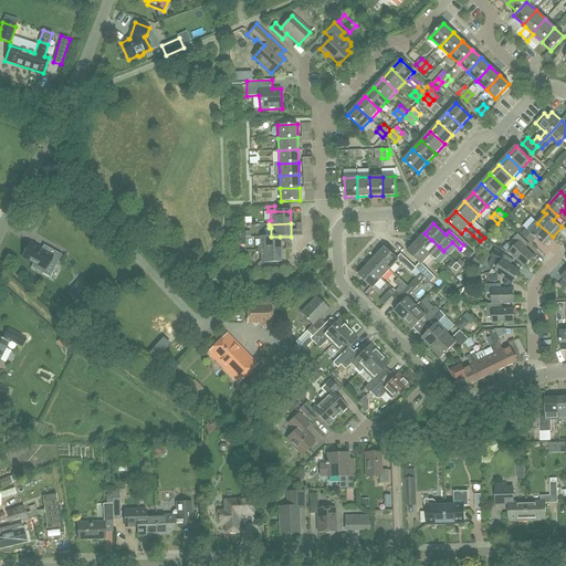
[(544,247),(553,237),(537,223),(530,232),(526,230),(522,234),(532,243),(536,239),(544,247)]
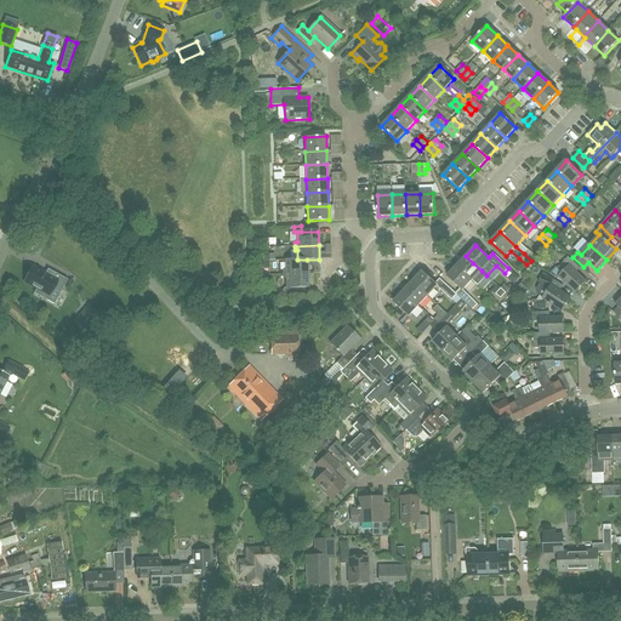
[(524,254),(531,261),(535,256),(528,250),(524,254)]
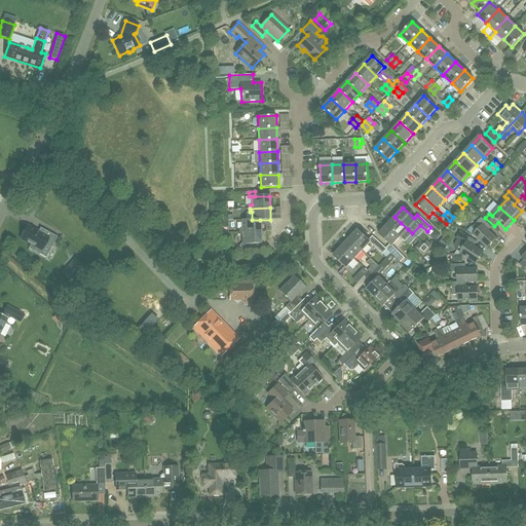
[(412,233),(408,229),(401,223),(395,217),(386,225),(400,237),(404,241),(412,233)]
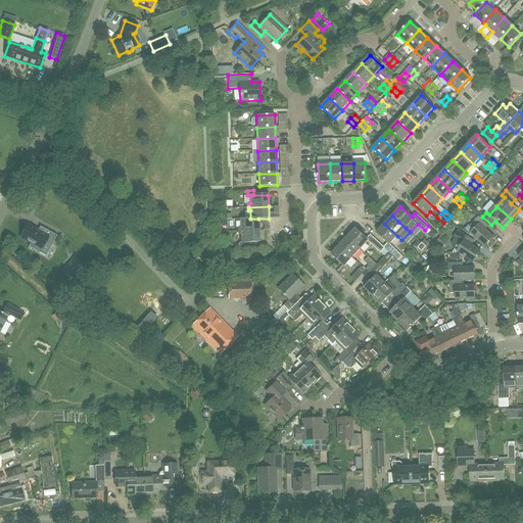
[(493,237),(485,230),(489,226),(478,216),(470,225),(468,225),(464,230),(470,235),(471,234),(484,246),(493,237)]
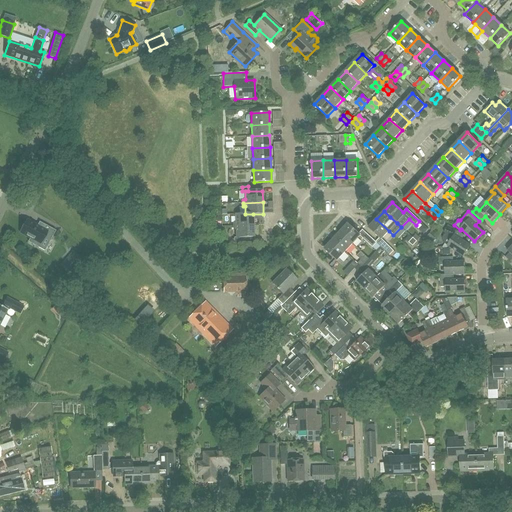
[(253,225),(253,214),(245,214),(235,214),(236,223),(233,223),(234,226),(253,225)]
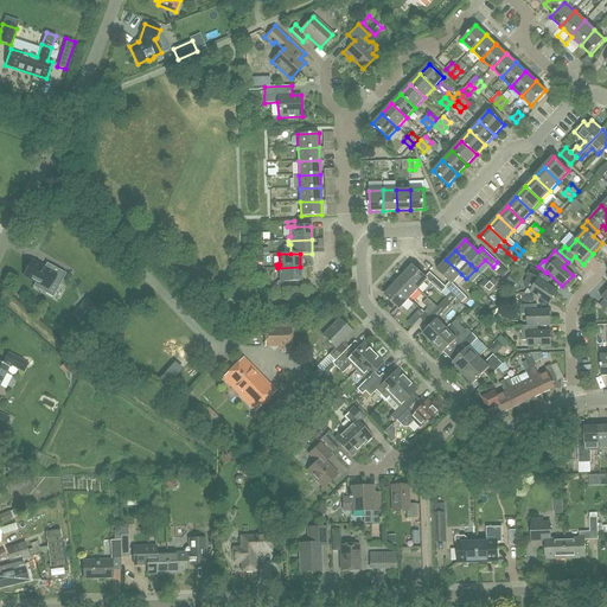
[(461,274),(446,260),(436,269),(449,282),(446,287),(446,288),(452,293),(457,298),(462,304),(467,298),(452,283),(461,274)]
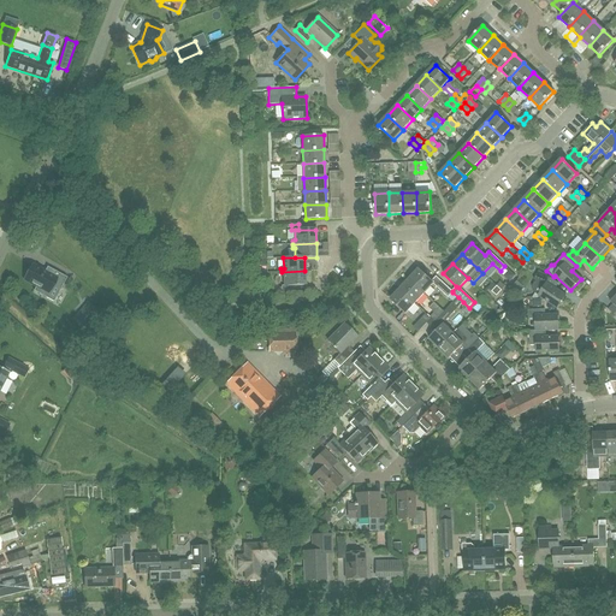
[(46,292),(43,296),(54,302),(67,278),(52,270),(49,274),(45,271),(33,265),(24,280),(36,286),(46,292)]
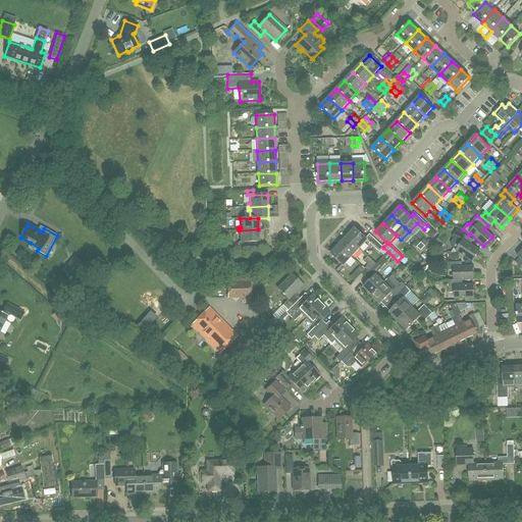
[(347,237),(360,249),(367,241),(379,252),(383,248),(383,247),(369,233),(366,239),(355,227),(347,237)]
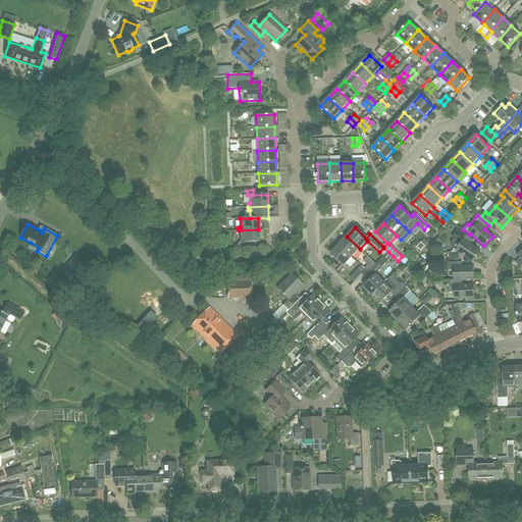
[(258,229),(239,230),(239,233),(241,233),(241,242),(239,242),(239,248),(254,248),(254,242),(259,242),(258,229)]
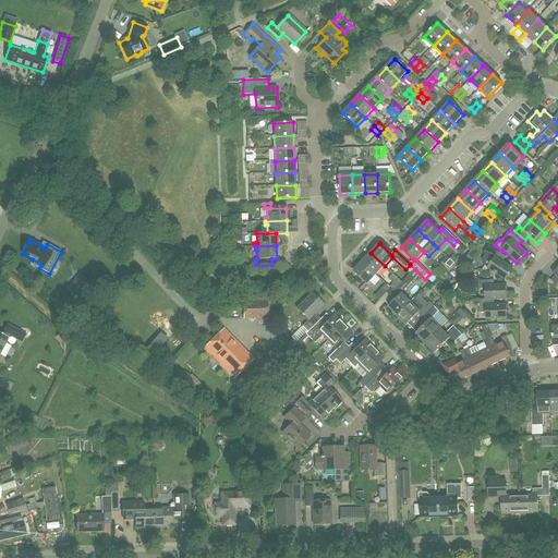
[(488,268),(490,269),(506,279),(512,268),(502,262),(506,256),(488,245),(484,253),(485,254),(482,259),(483,264),(485,266),(483,270),(487,269),(488,268)]
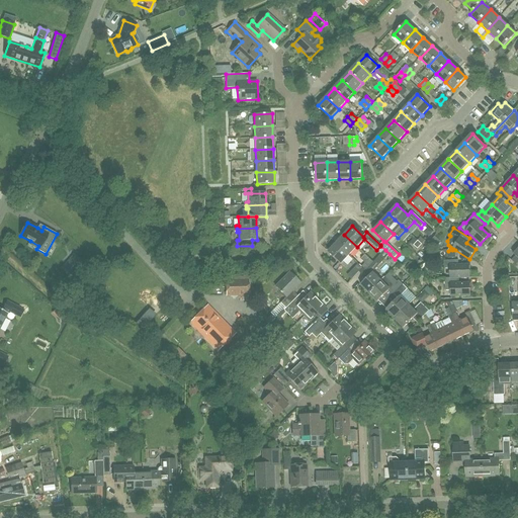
[(349,255),(357,247),(344,235),(336,243),(349,255)]
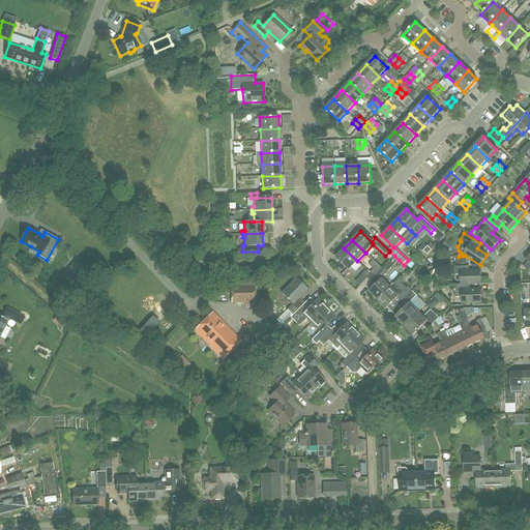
[(428,246),(423,251),(428,255),(432,249),(428,246)]
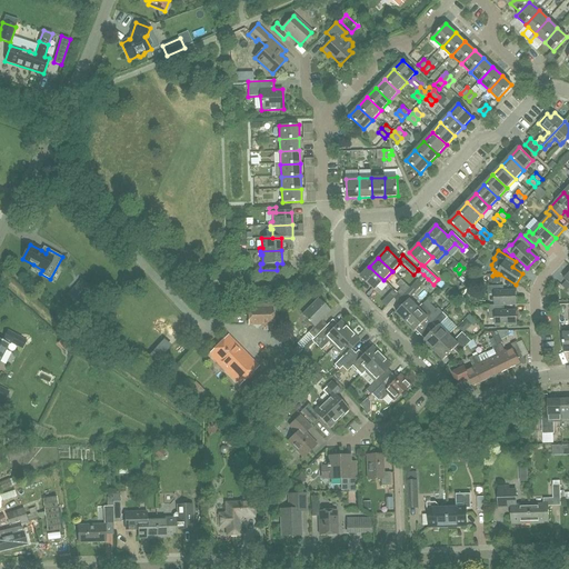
[(375,289),(383,280),(369,267),(360,277),(375,289)]
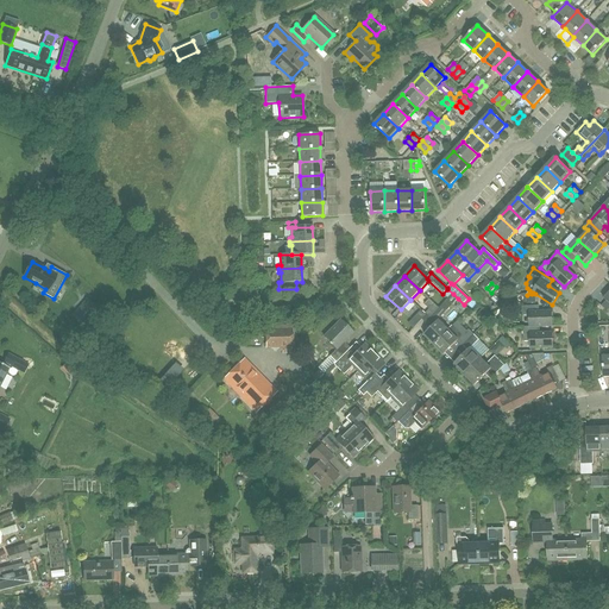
[(458,299),(453,294),(446,300),(439,308),(431,318),(437,322),(425,336),(434,345),(449,330),(439,320),(458,299)]
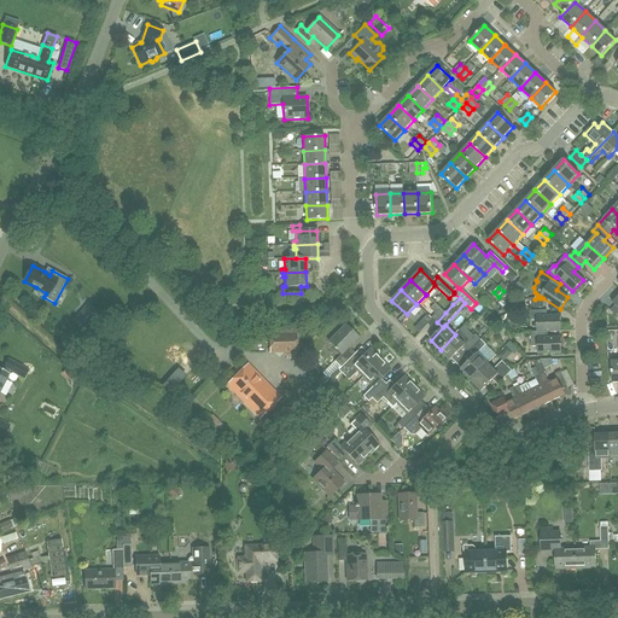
[(437,322),(445,313),(436,303),(431,309),(436,314),(431,318),(433,319),(432,320),(436,324),(437,322)]
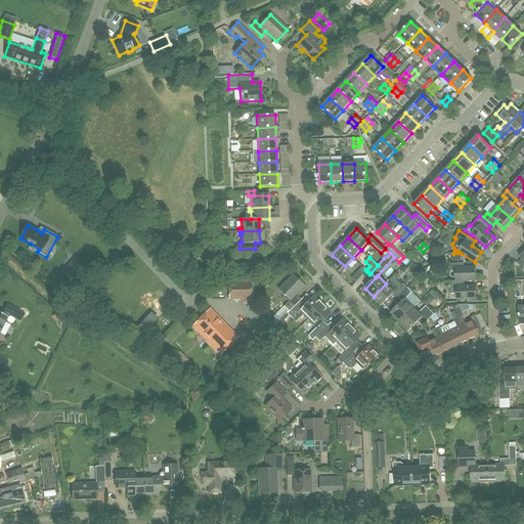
[(75,258),(63,271),(74,279),(85,267),(75,258)]
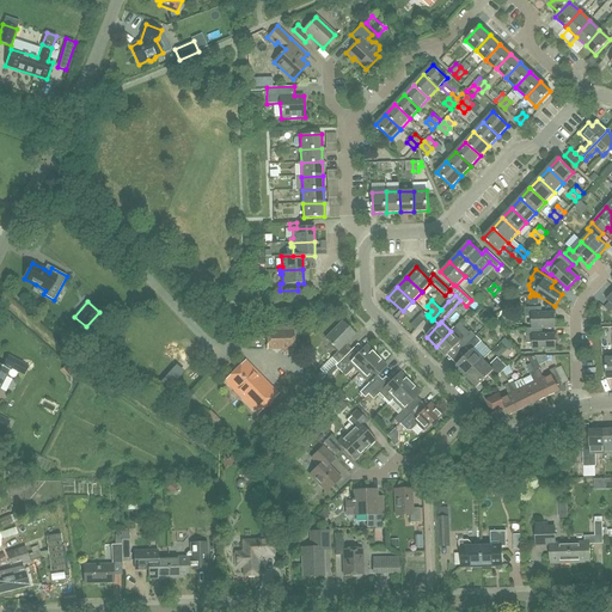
[(533,329),(542,328),(555,328),(555,313),(542,313),(542,307),(525,307),(525,317),(532,317),(533,329)]
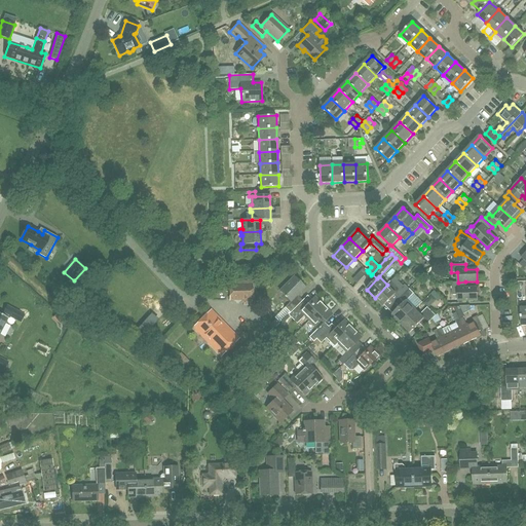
[(369,271),(367,270),(367,271),(364,267),(352,279),(357,285),(368,272),(369,271)]
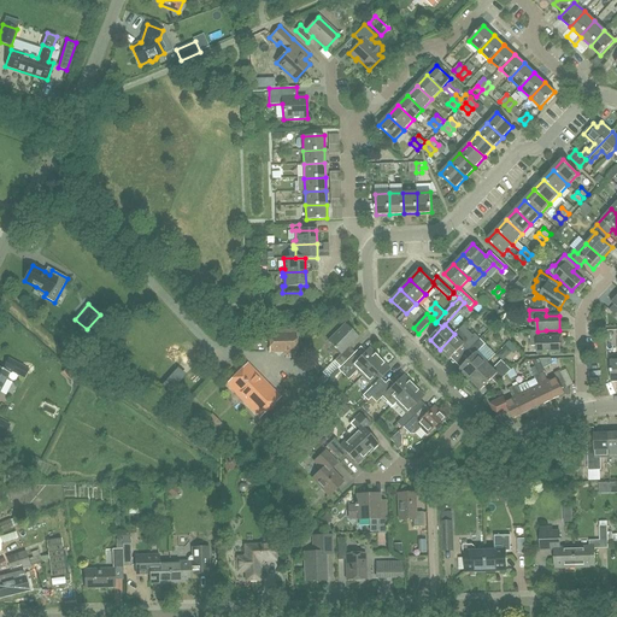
[(340,366),(348,359),(353,354),(347,347),(358,338),(345,324),(328,341),(341,354),(322,372),(328,378),(338,370),(340,366)]
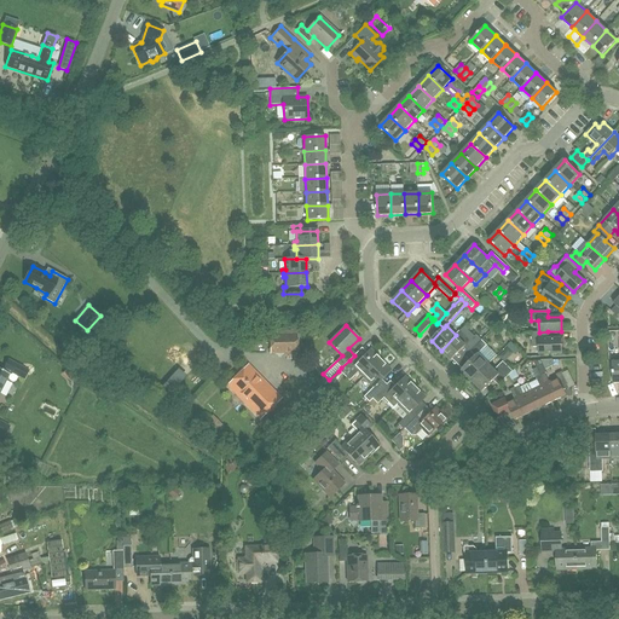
[(470,340),(463,348),(468,353),(475,346),(482,340),(485,336),(480,330),(470,340)]
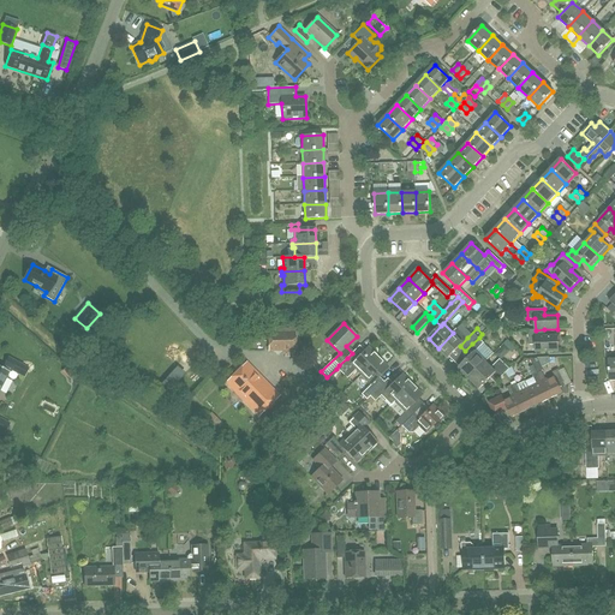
[(439,348),(448,358),(460,346),(467,338),(458,329),(453,333),(439,348)]
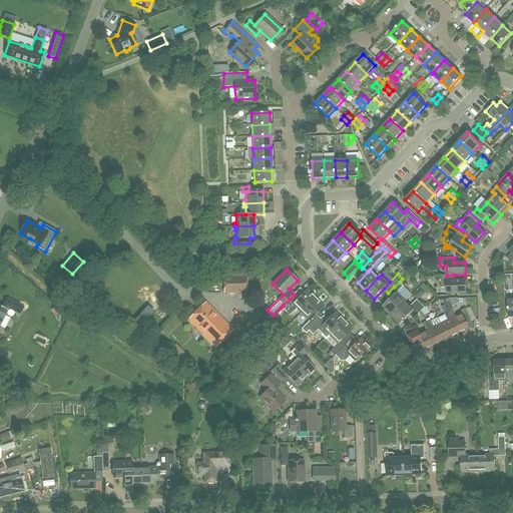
[(454,275),(447,276),(441,276),(441,288),(447,288),(447,294),(466,293),(465,281),(454,281),(454,275)]
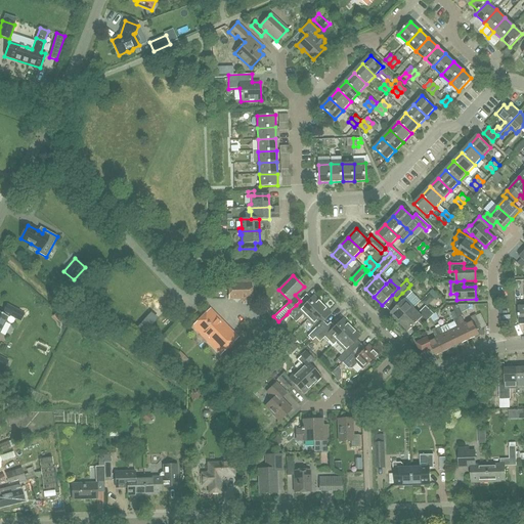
[(229,299),(252,299),(252,281),(228,281),(229,299)]
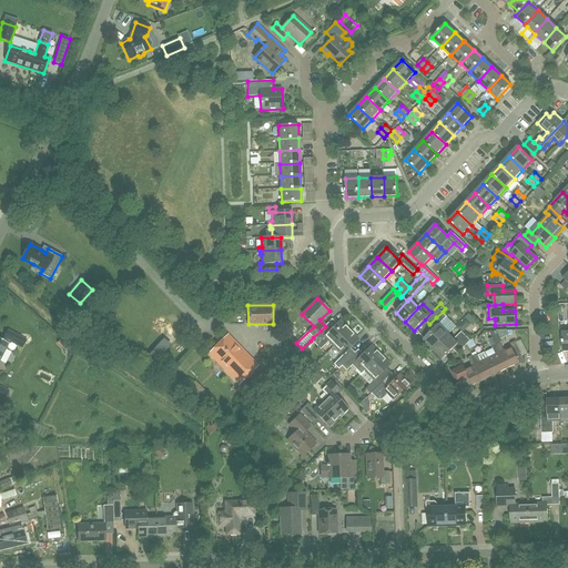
[(433,350),(448,334),(439,325),(447,316),(443,312),(436,317),(429,324),(427,327),(432,332),(424,341),(433,350)]
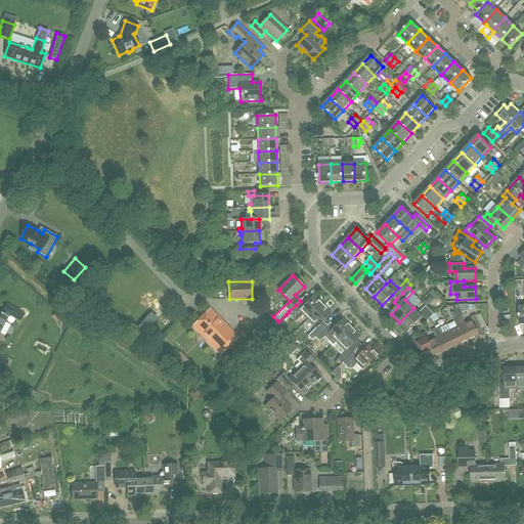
[(436,300),(439,297),(433,290),(429,293),(436,300)]
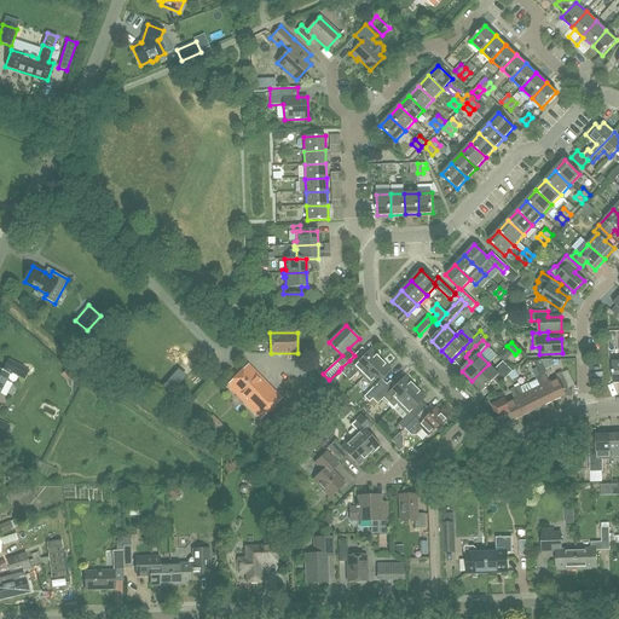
[(364,377),(381,360),(370,350),(354,365),(350,360),(341,368),(339,371),(350,381),(358,372),(364,377)]
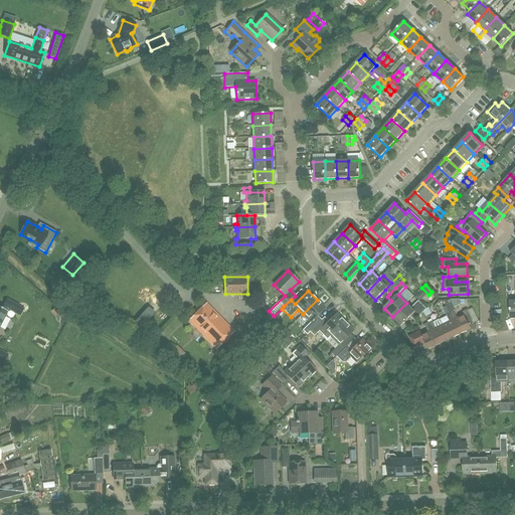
[(24,309),(7,300),(3,307),(4,308),(4,309),(0,307),(0,326),(8,311),(7,311),(8,309),(20,316),(24,309)]
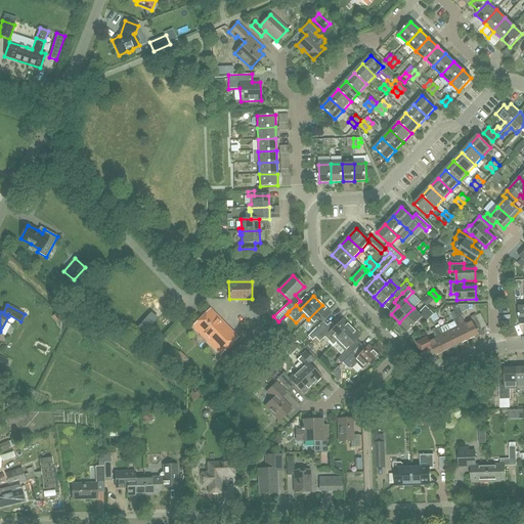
[(315,338),(323,329),(319,324),(331,313),(322,305),(308,319),(316,328),(308,336),(312,341),(315,338)]
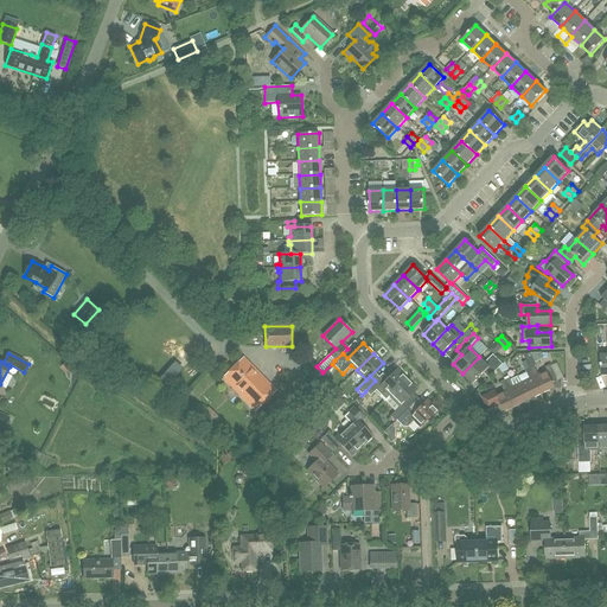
[(530,368),(543,394),(555,388),(551,379),(557,376),(551,364),(545,368),(547,370),(538,375),(535,366),(536,365),(530,353),(523,353),(526,360),(530,368)]
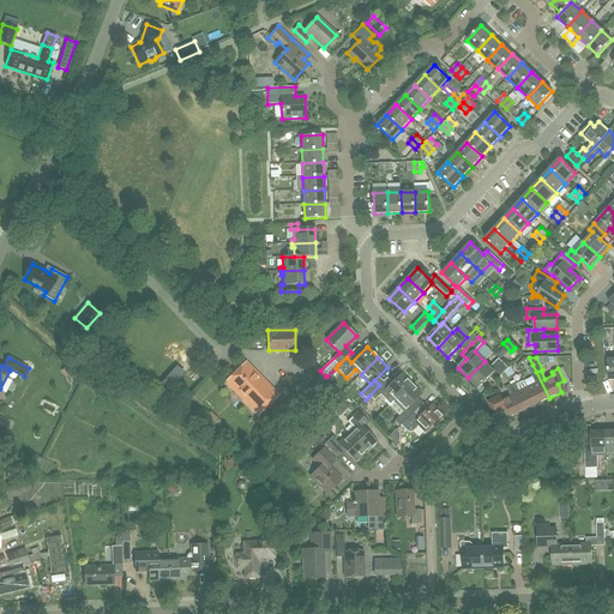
[(485,361),(468,378),(479,389),(489,378),(494,383),(509,368),(499,359),(491,367),(485,361)]
